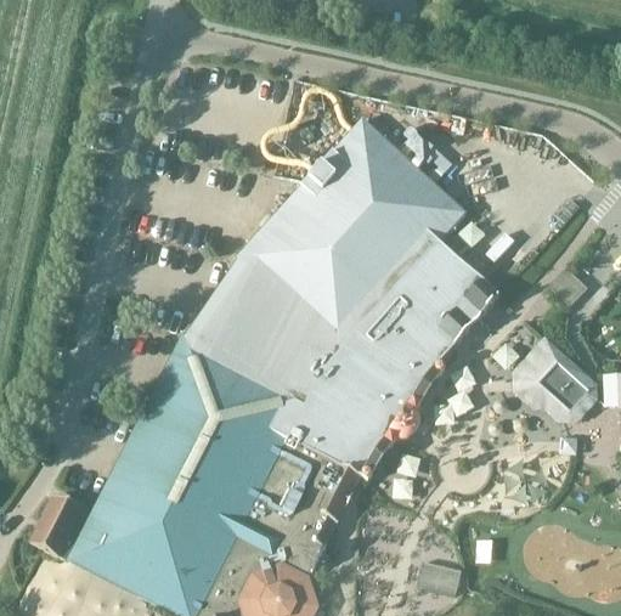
[(236,259),(185,333),(182,332),(90,513),(82,509),(82,508),(54,495),(29,542),(57,555),(58,555),(67,559),(66,560),(128,592),(135,612),(152,608),(154,612),(158,615),(157,615),(311,615),(317,606),(308,577),(311,571),(311,572),(325,544),(336,523),(337,523),(337,521),(344,506),(345,506),(353,492),(351,492),(359,476),(360,476),(361,475),(368,479),(445,367),(438,362),(498,295),(439,243),(467,212),(361,117),(233,258),(236,259)]
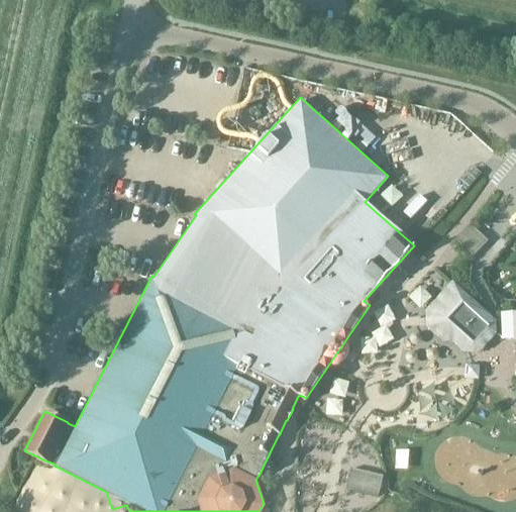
[(451,266),(426,295),(427,324),(443,338),(452,338),(459,330),(473,342),(489,324),(507,305),(515,294),(515,275),(493,254),(515,228),(515,226),(493,206),(492,207),(493,207),(463,239),(462,238),(461,239),(465,242),(466,265),(451,266)]
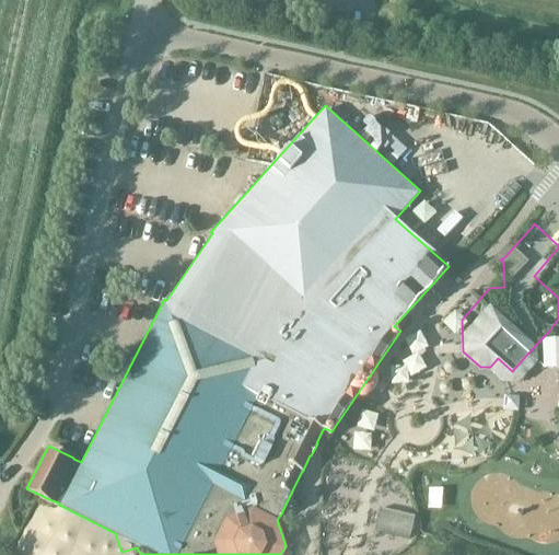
[(558,335),(544,336),(544,346),(545,363),(558,362),(558,335)]
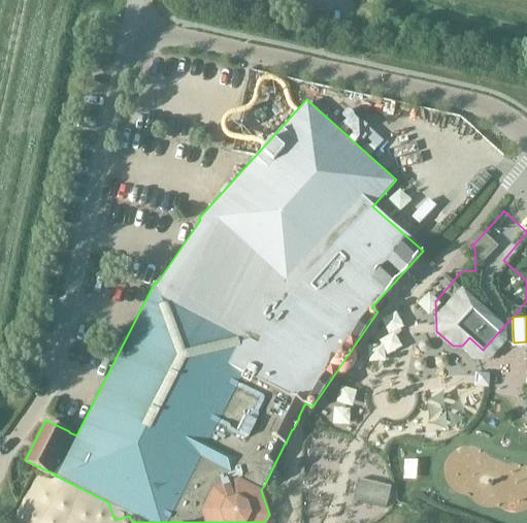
[(370,367),(386,360),(379,346),(364,353),(370,367)]
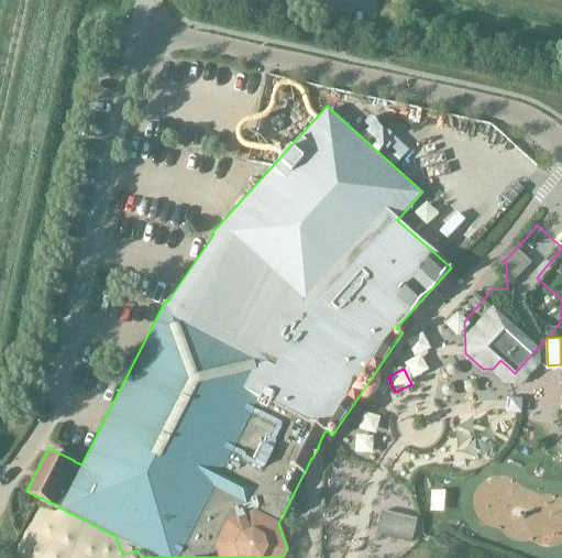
[(449,391),(463,405),(484,384),(470,370),(449,391)]
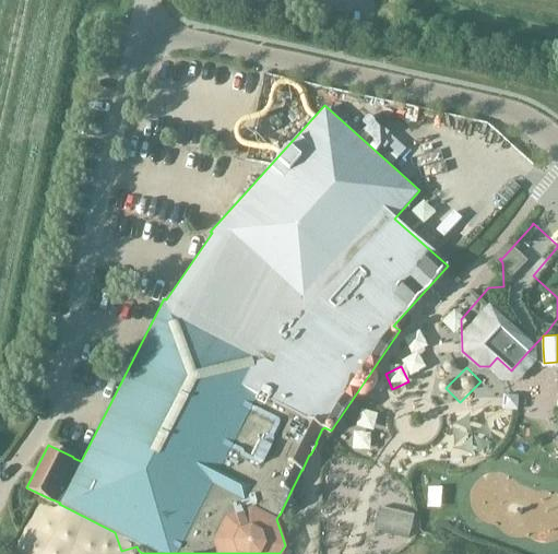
[(487,393),(475,407),(488,419),(500,404),(487,393)]
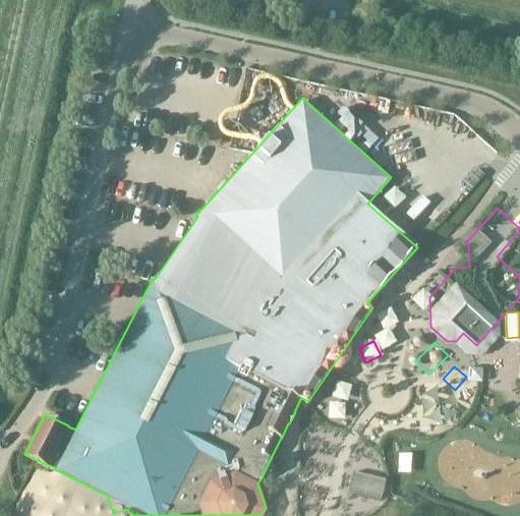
[(407,410),(423,415),(427,399),(412,395),(407,410)]
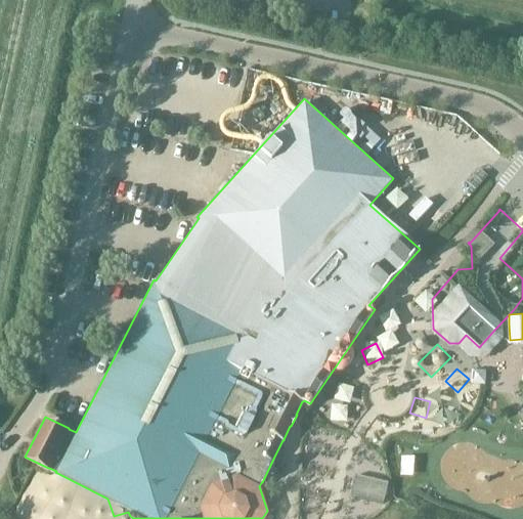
[(392,444),(403,465),(418,458),(406,437),(392,444)]
